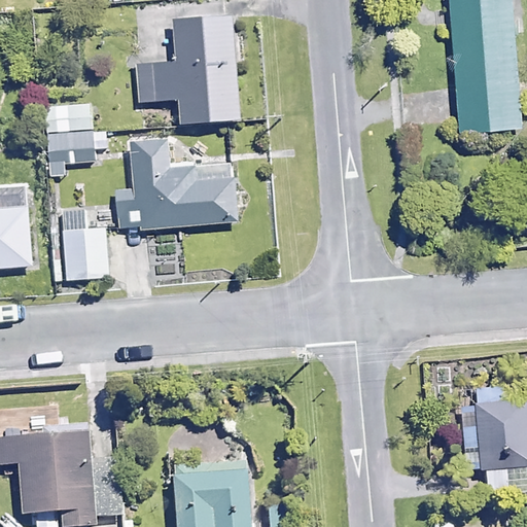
[(514,0),(452,0),(461,128),(523,124),(514,0)]
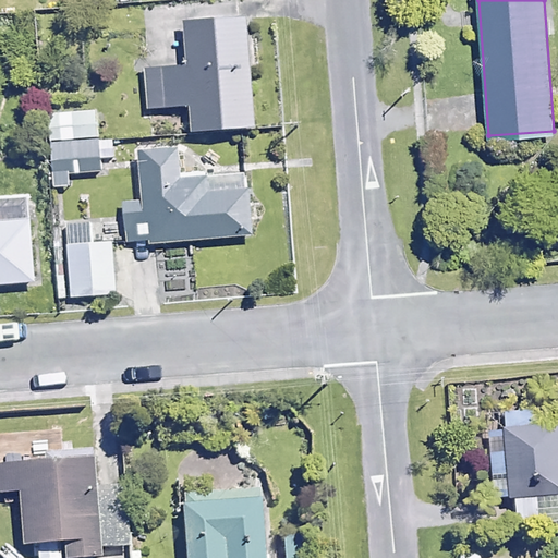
[(254,124),(246,11),(185,14),(189,64),(146,68),(148,108),(190,105),(192,130),(254,124)]
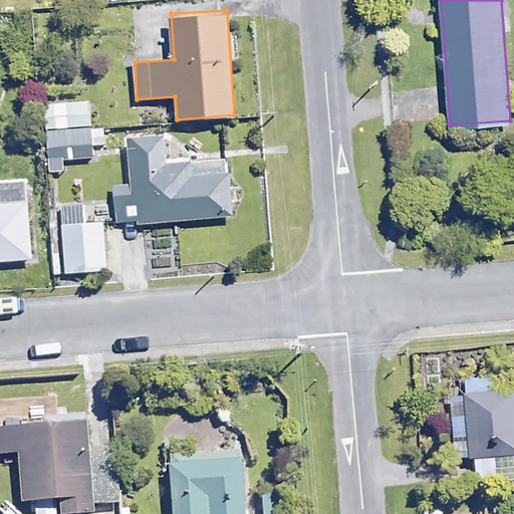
[(64,174),(64,160),(93,159),(93,146),(105,146),(105,127),(90,129),(89,100),(48,101),(49,160),(49,174),(64,174)]
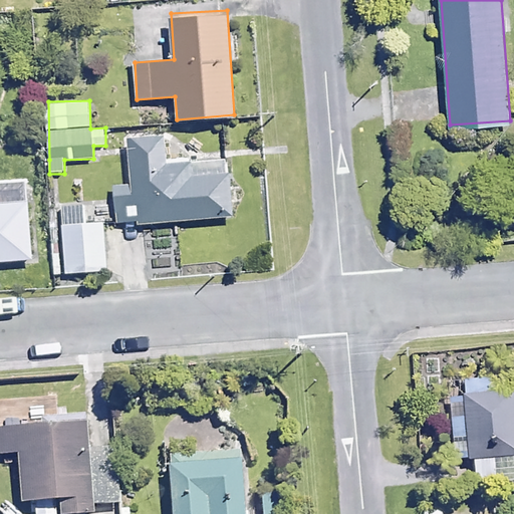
[(164,135),(130,138),(137,223),(233,215),(228,155),(166,160),(164,135)]
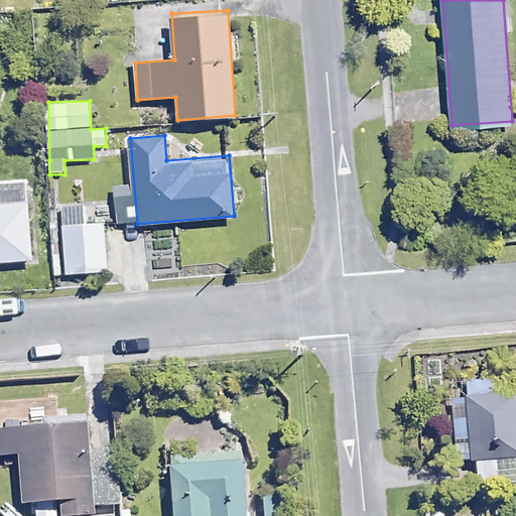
[(26,181),(0,182),(0,261),(31,259),(26,181)]
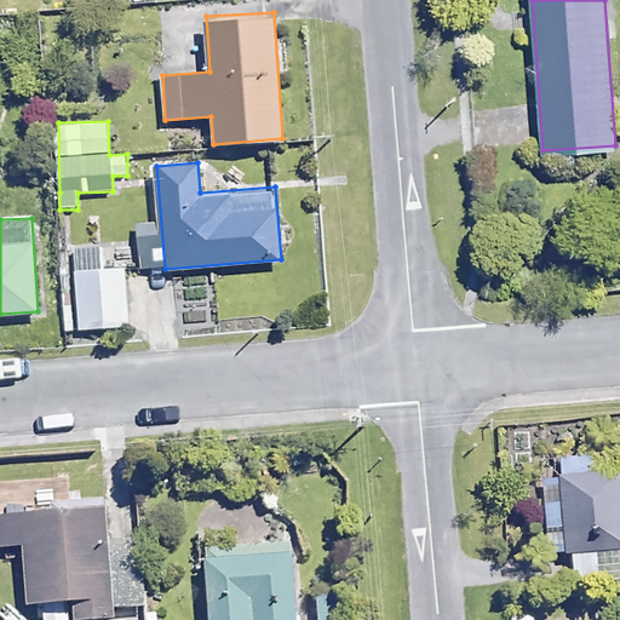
[(105,268),(104,248),(74,250),(78,328),(130,326),(126,268),(105,268)]
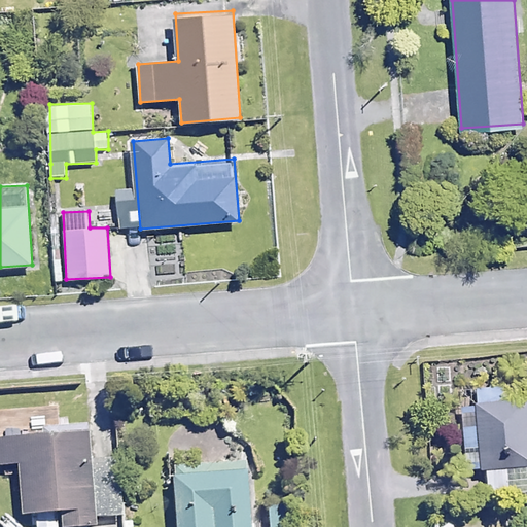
[(526,385),(477,386),(478,411),(463,411),(465,466),(488,466),(488,495),(526,493),(526,385)]
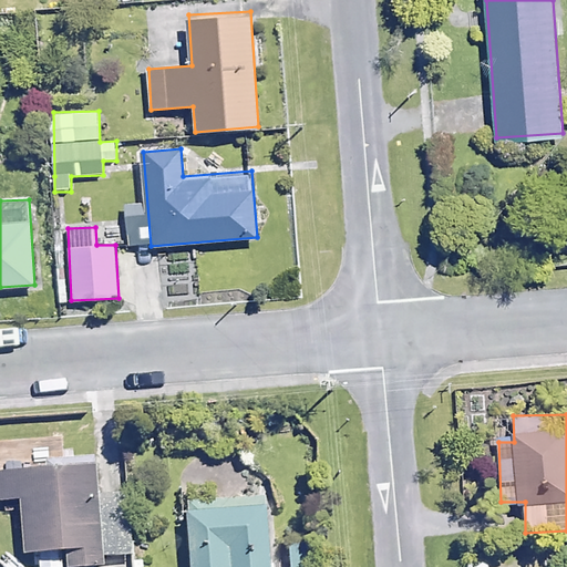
[(98,497),(95,463),(0,471),(0,498),(21,497),(26,550),(38,549),(38,566),(64,566),(104,564),(103,556),(135,553),(131,494),(98,497)]
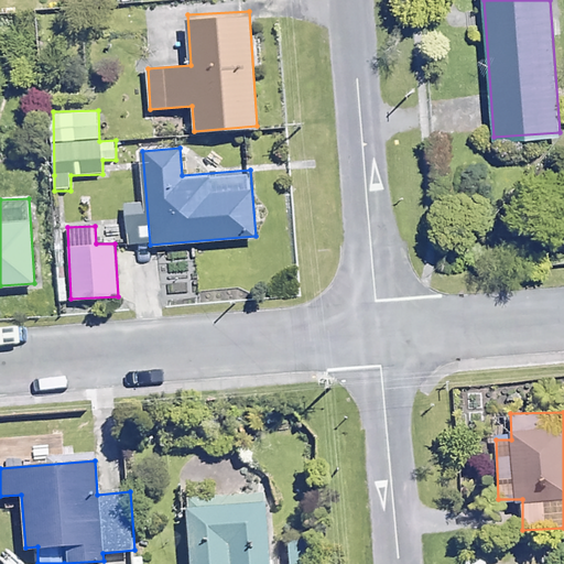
[(269,563),(267,498),(187,501),(190,563),(269,563)]
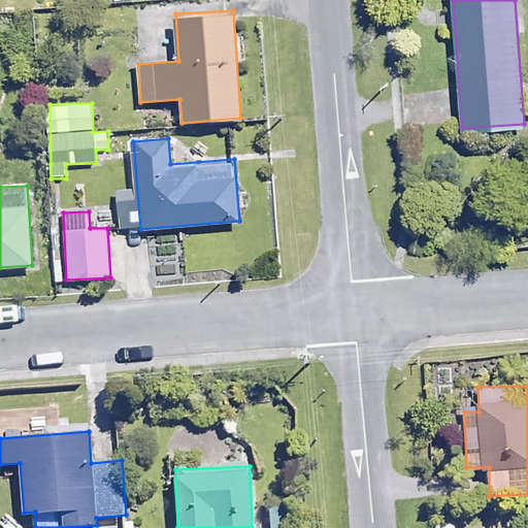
[(298,527),(298,505),(263,506),(263,527),(298,527)]
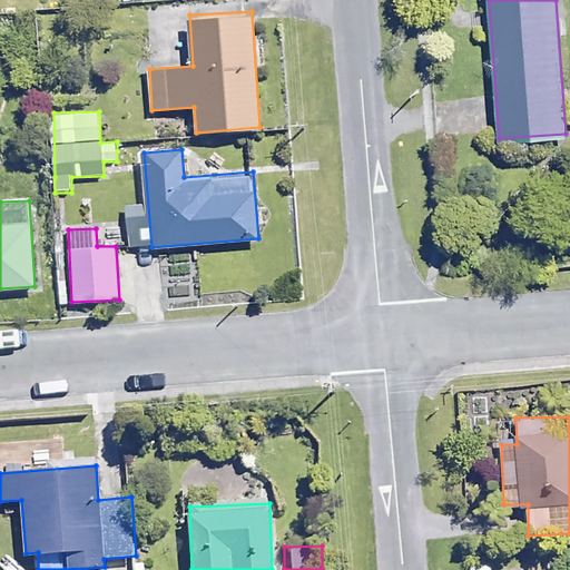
All buildings are outlined.
